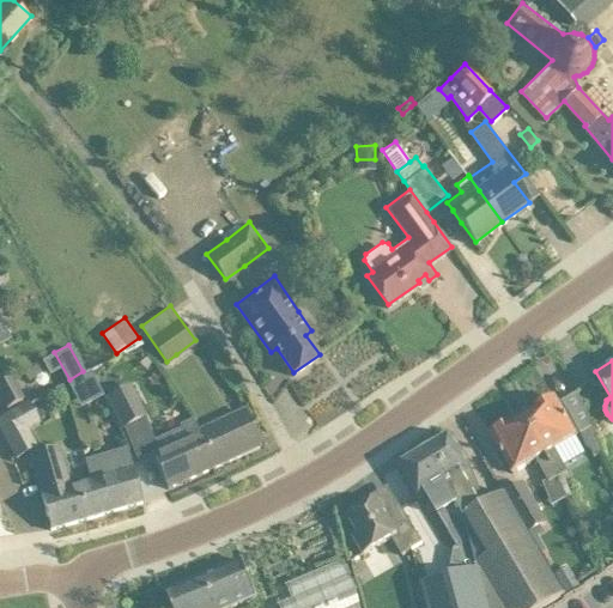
[(10,375),(0,380),(0,393),(6,406),(22,397),(10,375)]
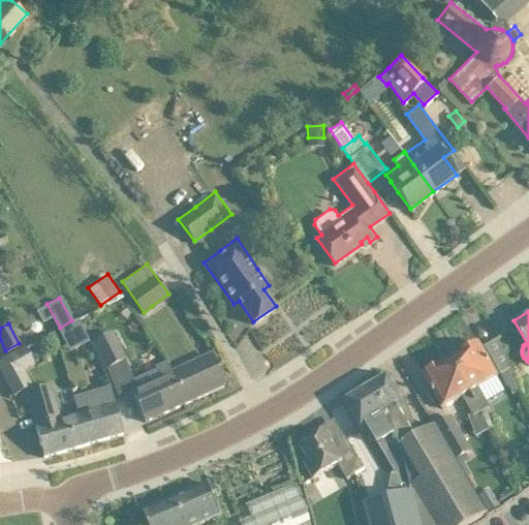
[(125,357),(111,330),(92,339),(106,366),(125,357)]
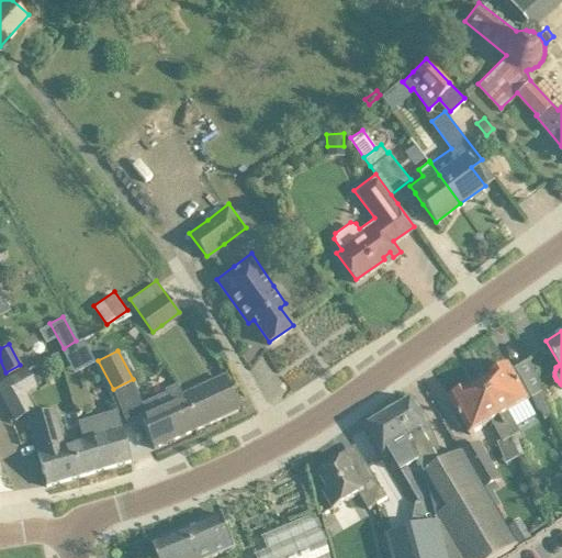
[(546,415),(552,412),(553,412),(529,358),(515,366),(534,394),(536,399),(536,401),(537,404),(538,406),(539,409),(541,410),(543,411),(546,415)]
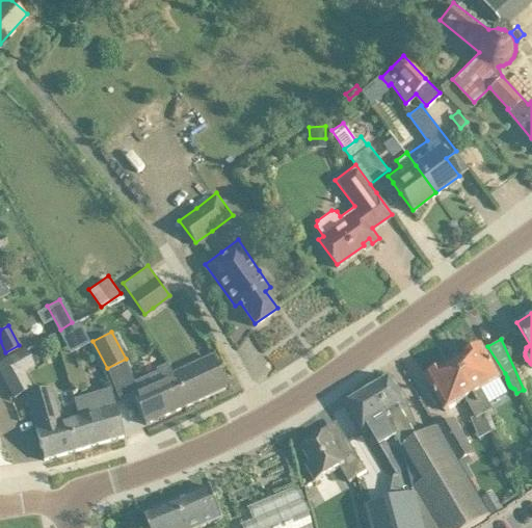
[(455,361),(484,411),(493,406),(481,387),(501,375),(493,360),(482,342),(462,353),(463,355),(455,361)]
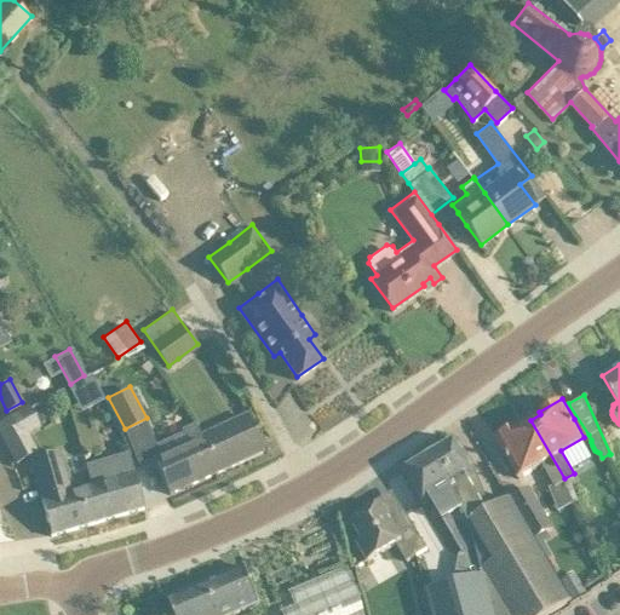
[(36,420),(28,406),(0,420),(0,429),(17,459),(32,450),(19,430),(36,420)]
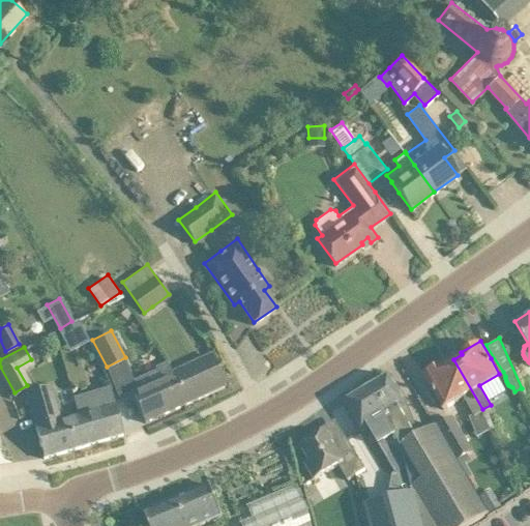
[(172,371),(185,402),(225,384),(210,353),(172,371)]
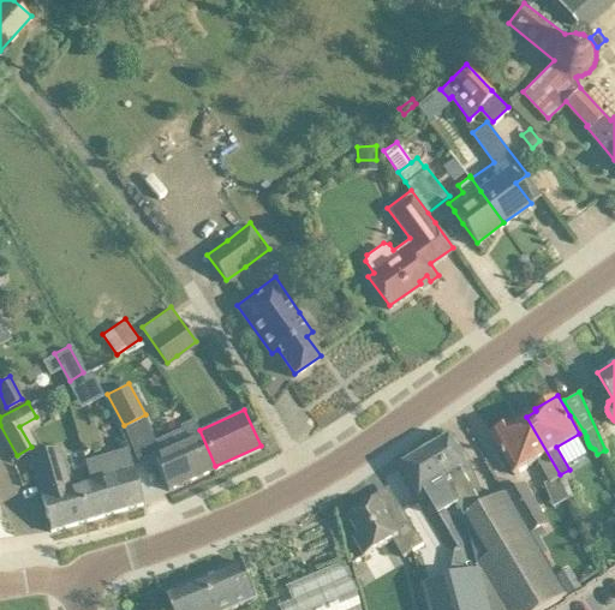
[(551,480),(560,474),(526,417),(519,420),(518,418),(493,432),(515,471),(538,458),(551,480)]
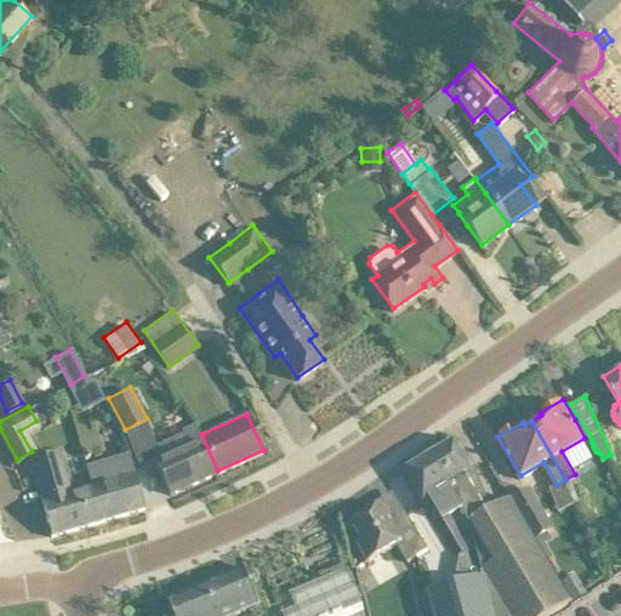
[(217,471),(201,434),(195,422),(182,427),(188,440),(155,456),(160,469),(170,491),(217,471)]
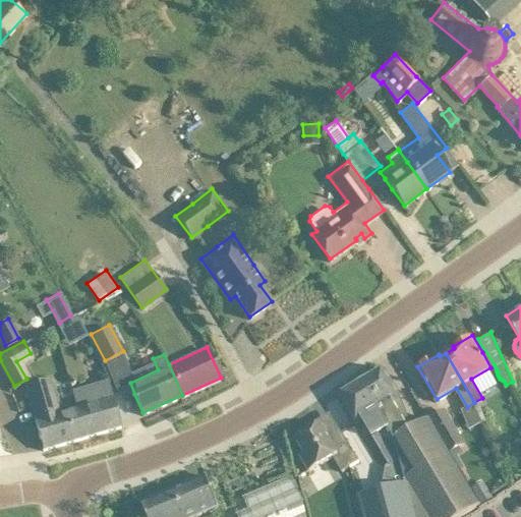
[(401,394),(395,384),(385,366),(361,381),(395,437),(400,456),(402,463),(407,481),(416,516),(458,516),(459,516),(458,516),(480,502),(471,487),(460,466),(450,450),(430,417),(429,415),(409,427),(393,400),(401,394)]
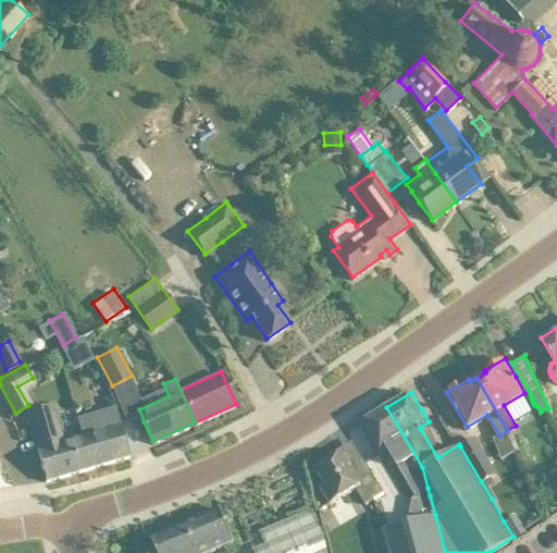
[(120,422),(115,409),(94,417),(97,430),(65,439),(54,404),(26,412),(37,447),(46,479),(128,455),(120,422)]
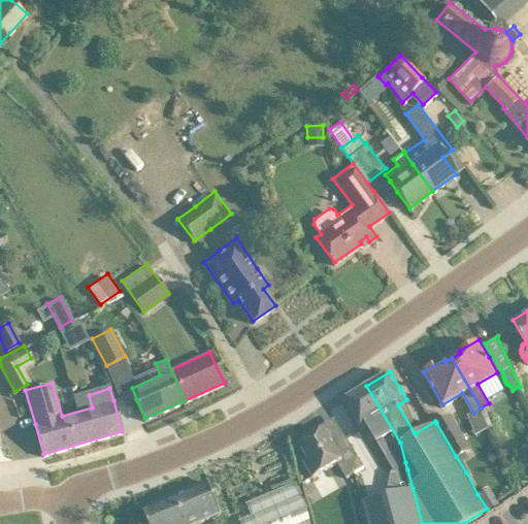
[(396,467),(405,462),(400,443),(366,386),(343,399),(354,417),(360,427),(369,422),(396,467)]
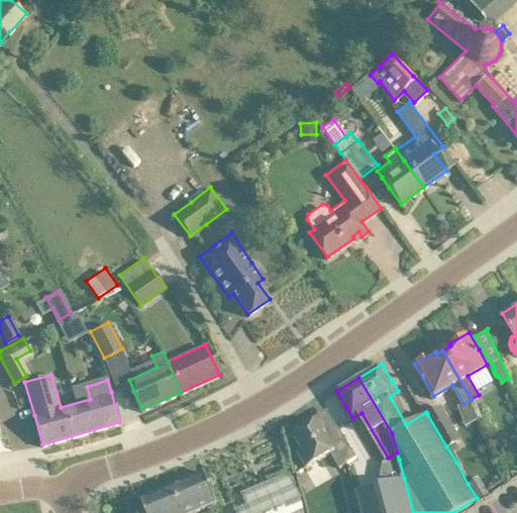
[(441,405),(427,414),(446,446),(455,440),(460,437),(441,405)]
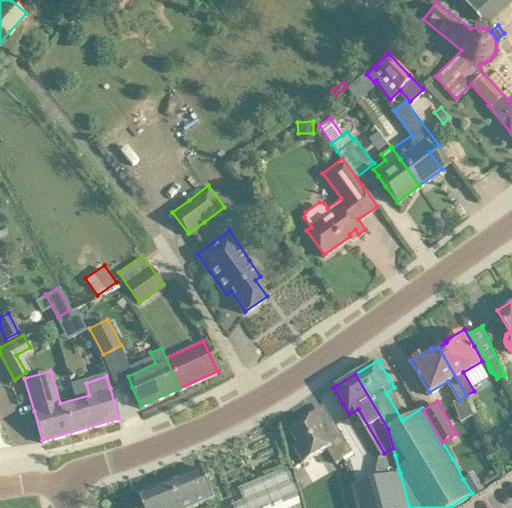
[(353,451),(345,438),(335,421),(324,428),(315,414),(291,428),(299,442),(295,445),(304,460),(327,446),(336,461),(353,451)]
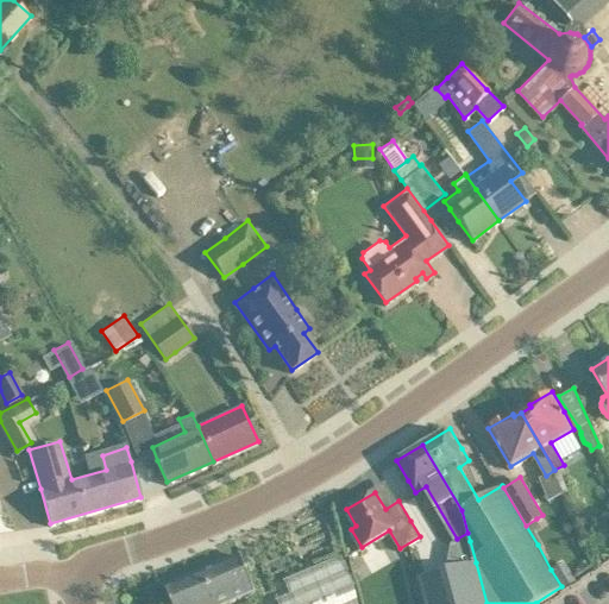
[(223,603),(256,591),(250,576),(240,553),(165,585),(173,603),(223,603)]
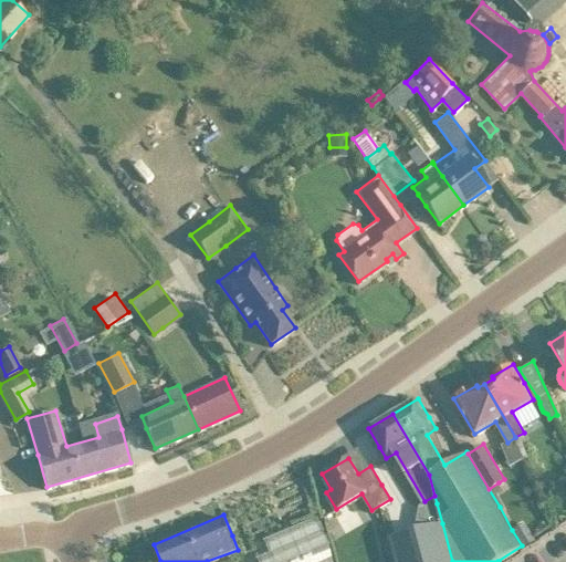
[(260,561),(334,561),(329,542),(318,516),(265,538),(270,551),(258,557),(260,561)]
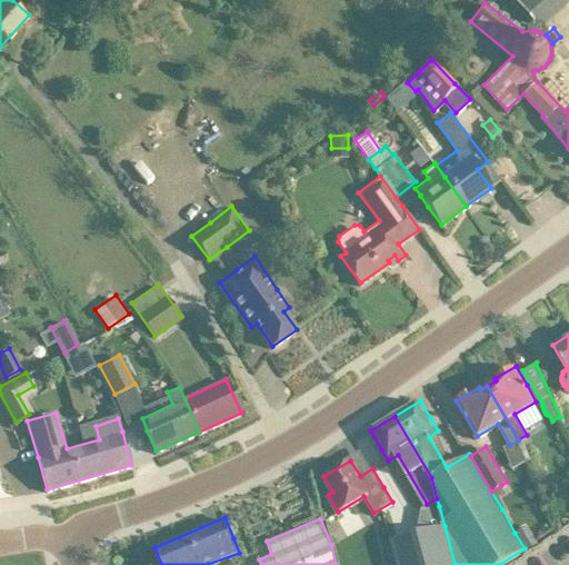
[(515,533),(525,548),(526,549),(539,542),(528,524),(515,533)]
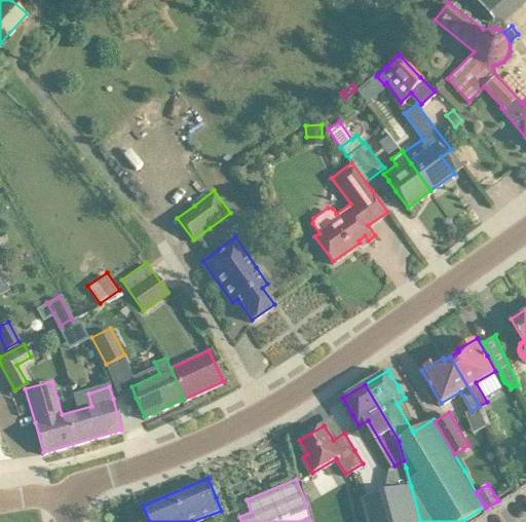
[(419,521),(411,486),(362,498),(367,521),(419,521)]
